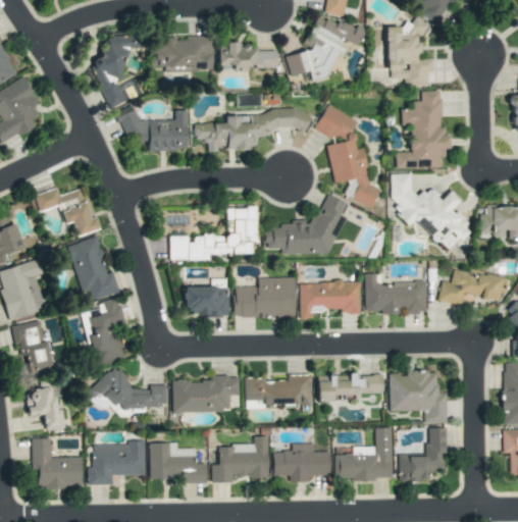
[(326,0),(325,13),(345,16),(347,0),(326,0)]
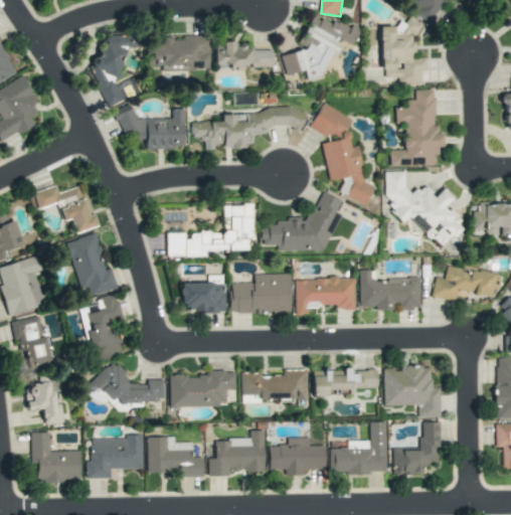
[(414,0),(414,4),(417,4),(418,20),(442,20),(441,0),(414,0)]
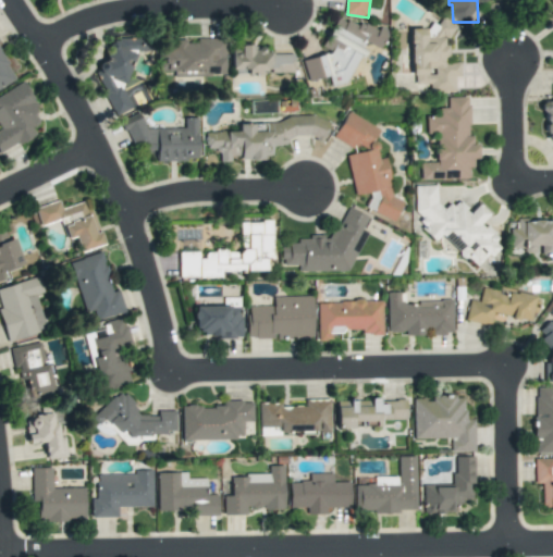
[(305,61),(311,83),(332,76),(334,87),(351,82),(367,49),(365,39),(382,49),(386,39),(388,39),(392,32),(384,27),(379,28),(366,22),(358,25),(341,16),(324,47),(335,52),(305,61)]
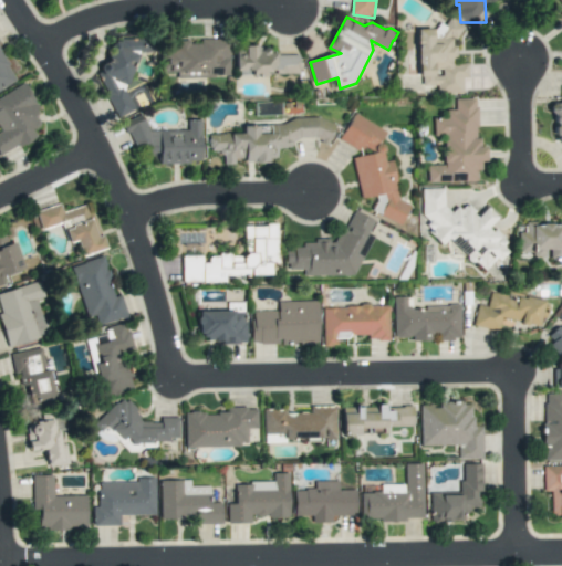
[(420,29),(422,85),(441,85),(441,94),(466,93),(466,80),(471,80),(471,63),(458,63),(458,39),(464,39),(464,21),(439,22),(440,29),(420,29)]
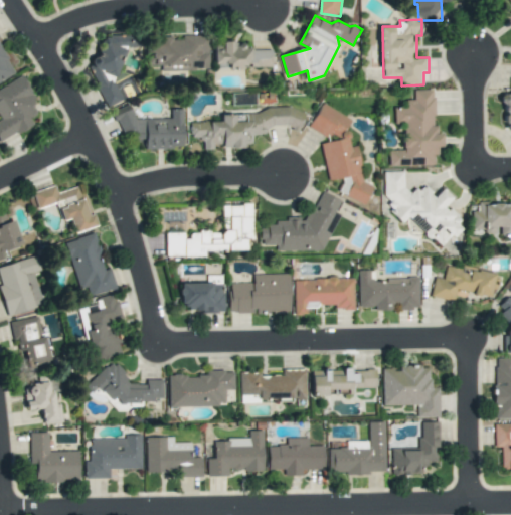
[(110,108),(125,101),(120,89),(120,58),(119,56),(128,56),(128,48),(141,48),(141,35),(117,35),(103,41),(103,55),(92,60),(92,69),(110,108)]
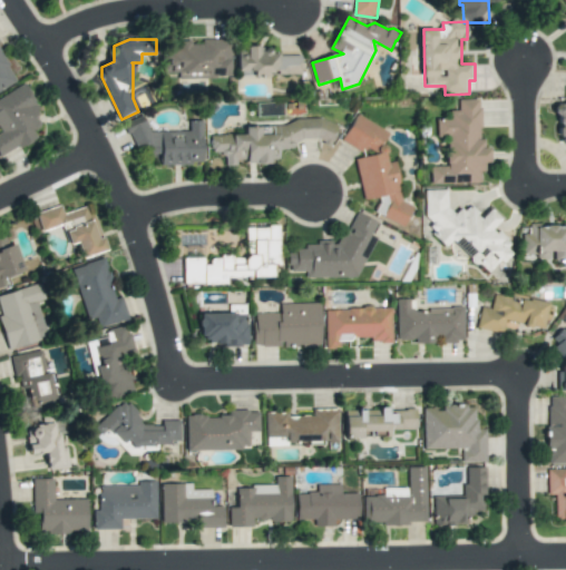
[(234,75),(235,42),(166,40),(165,72),(234,75)]
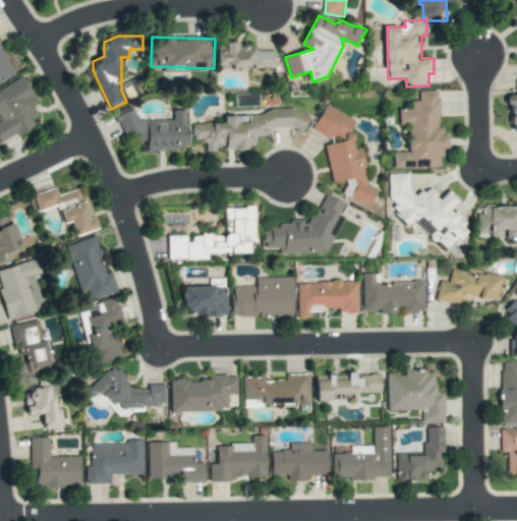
[(0,84),(20,73),(0,39),(0,84)]
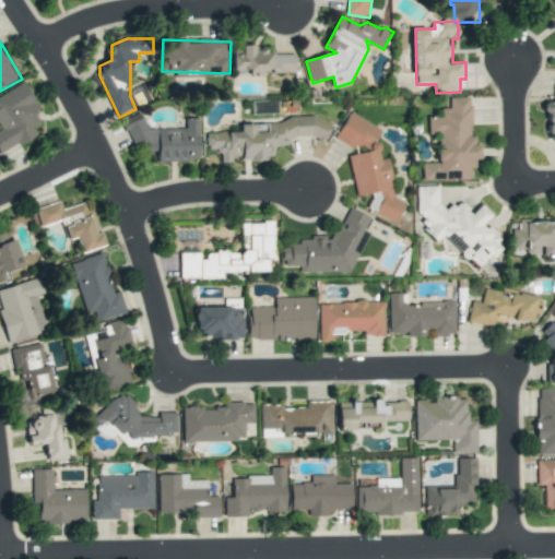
[(298,73),(297,51),(258,52),(258,45),(236,46),(236,70),(251,70),(252,74),(298,73)]
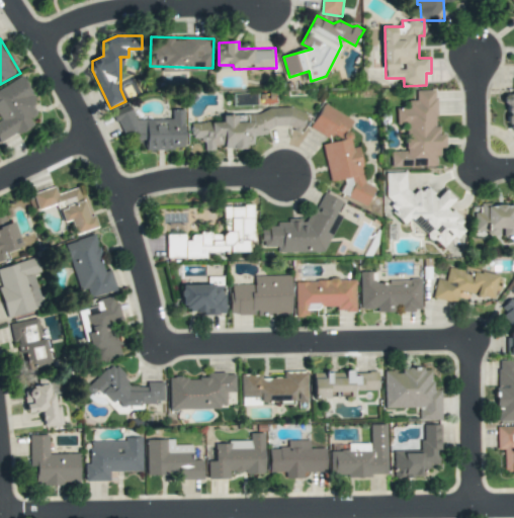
[(0,139),(2,143),(36,125),(33,118),(44,113),(24,77),(0,89),(0,112),(4,120),(0,121),(0,139)]
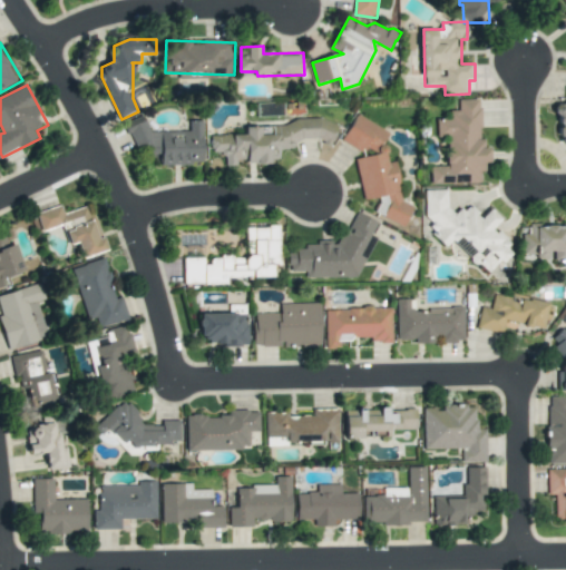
[(433,185),(484,183),(484,172),(491,170),(490,147),(484,148),(482,99),(461,99),(461,110),(451,110),(452,118),(439,118),(440,137),(448,137),(449,166),(433,166),(433,185)]
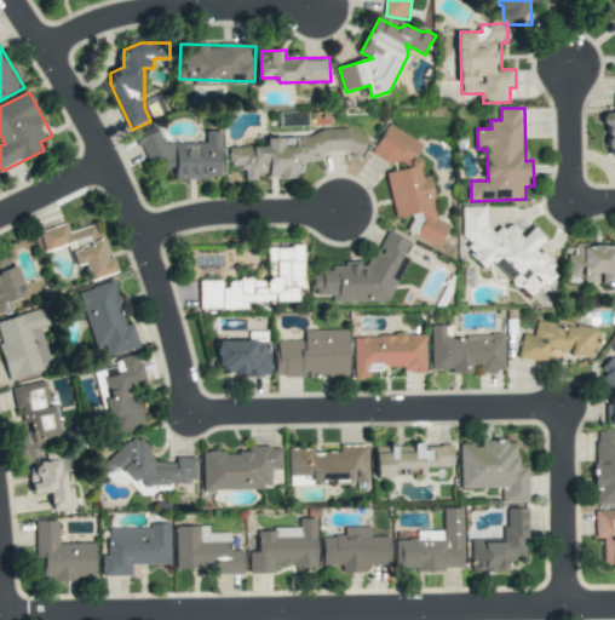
[(397,218),(414,214),(415,220),(409,231),(441,247),(453,225),(440,218),(436,204),(437,201),(434,174),(425,177),(423,165),(425,160),(419,156),(426,143),(390,125),(374,154),(396,165),(404,162),(401,171),(389,172),(397,218)]
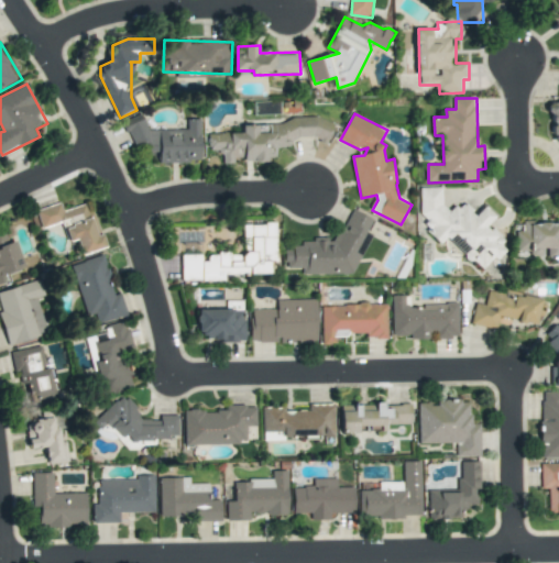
[(210,134),(211,152),(225,151),(226,162),(247,161),(247,162),(278,159),(278,147),(294,146),(294,140),(333,138),(331,118),(244,124),(244,132),(210,134)]
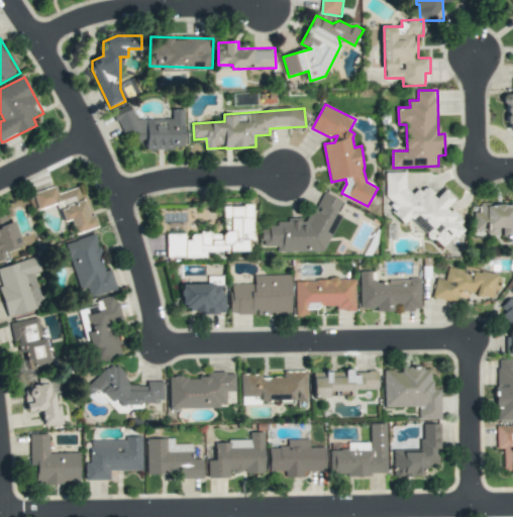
[(186,109),(174,109),(174,118),(134,119),(134,109),(122,109),(122,140),(147,140),(147,149),(186,148),(186,109)]
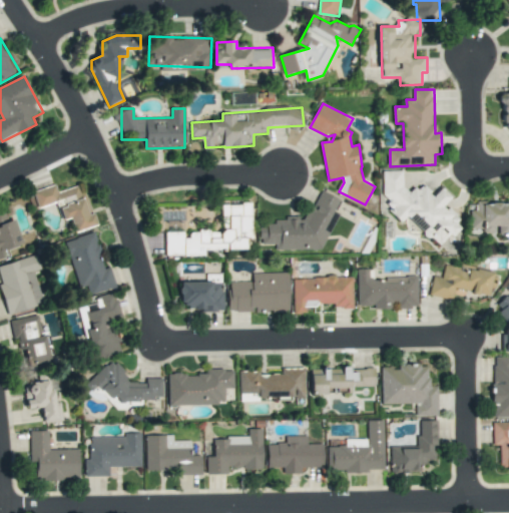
[(404,170),(383,172),(386,196),(390,199),(391,210),(402,222),(409,216),(430,238),(434,237),(441,245),(451,235),(456,235),(461,230),(460,216),(452,207),(441,208),(453,197),(444,187),(435,195),(427,186),(415,187),(411,192),(406,186),(404,170)]
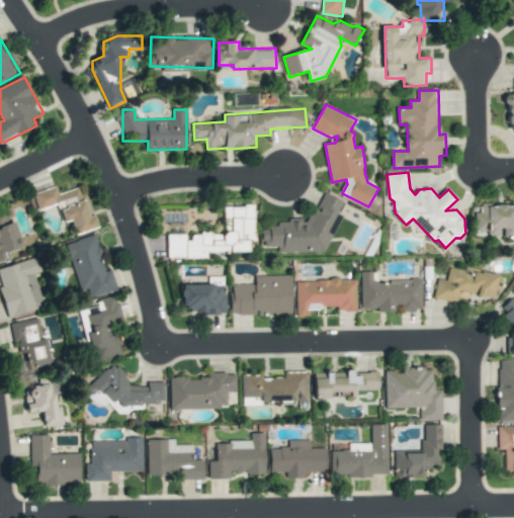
[(77,235),(99,228),(85,186),(61,194),(58,186),(36,193),(41,209),(60,204),(66,223),(73,221),(77,235)]
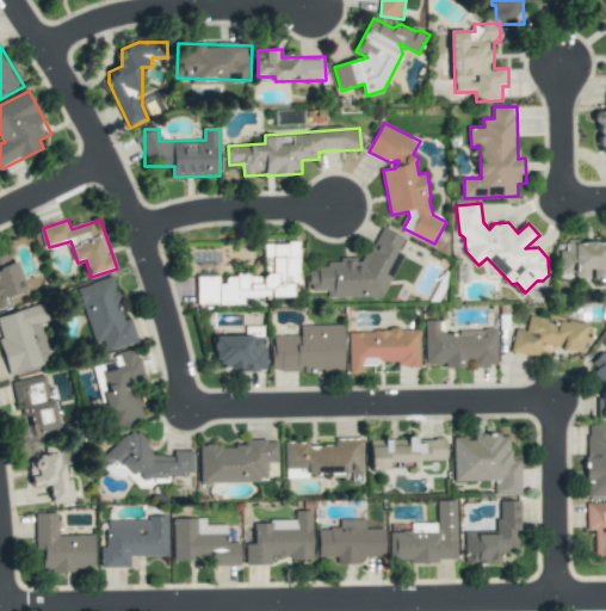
[(384,297),(406,254),(401,252),(408,238),(385,227),(376,246),(371,246),(363,261),(353,257),(344,257),(341,261),(331,261),(328,267),(311,267),(311,291),(331,291),(331,297),(384,297)]
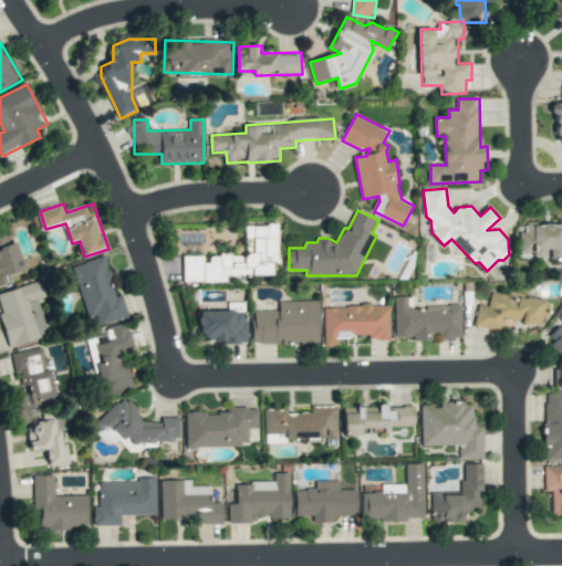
[(561,221),(528,223),(529,232),(521,233),(522,259),(561,255),(561,221)]
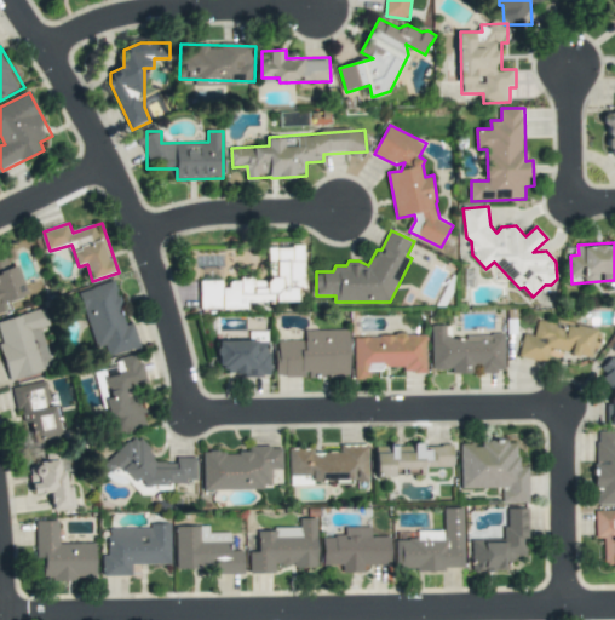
[(202,310),(249,309),(249,302),(300,302),(300,290),(308,288),(306,246),(270,247),(270,279),(228,280),(202,281),(202,310)]
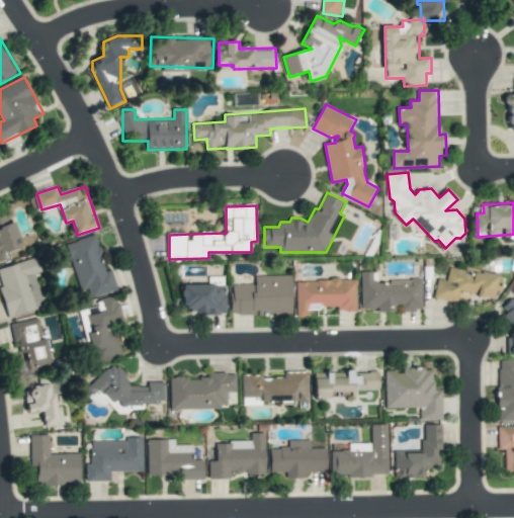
[(3,253),(24,247),(13,212),(0,216),(0,262),(6,260),(3,253)]
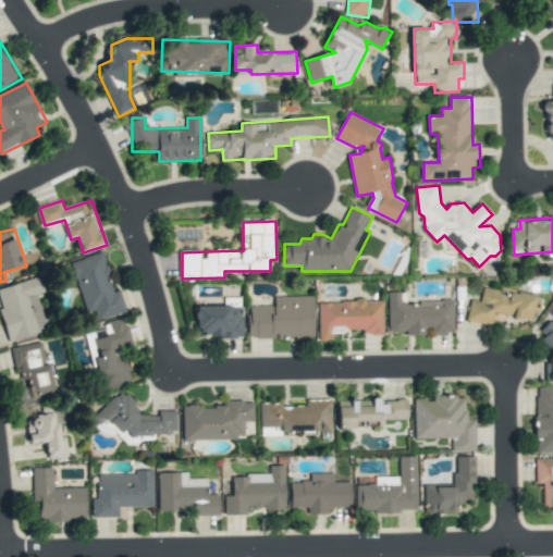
[(128,312),(122,289),(117,292),(106,252),(73,261),(87,313),(96,311),(99,320),(128,312)]
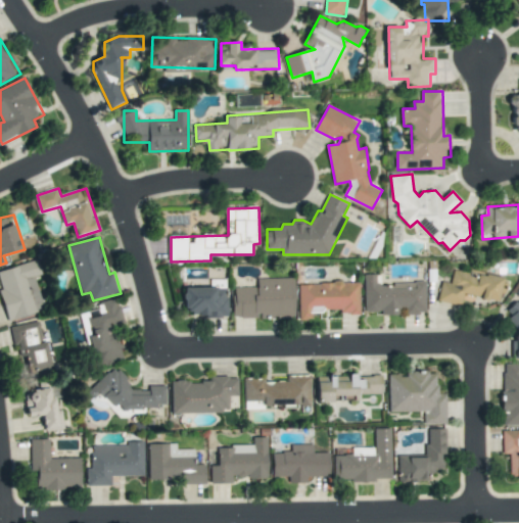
[(9,321),(47,310),(37,278),(44,276),(40,259),(0,271),(0,275),(4,289),(1,290),(9,321)]
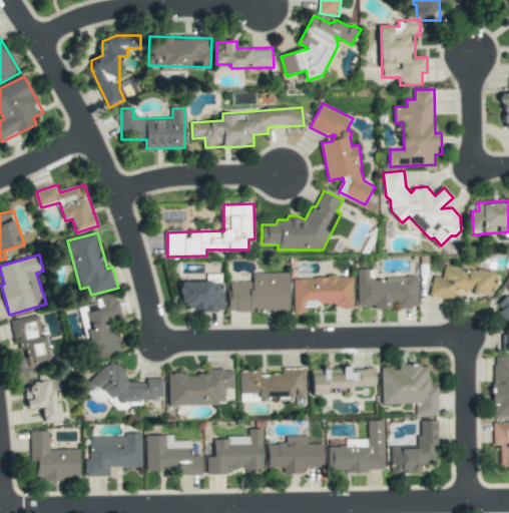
[(431,295),(455,301),(457,288),(490,295),(495,273),(447,263),(444,278),(435,276),(431,295)]
